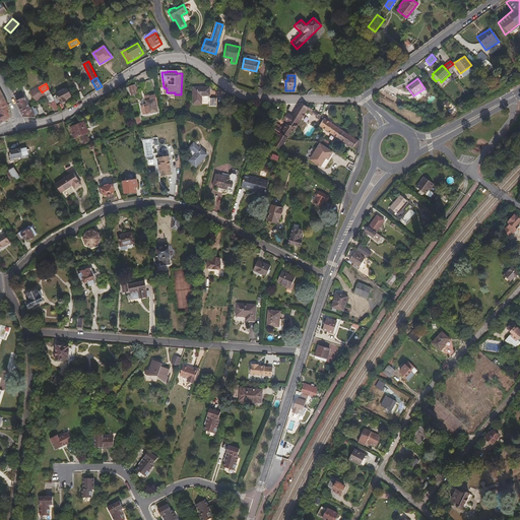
[(137,93),(135,85),(128,87),(130,96),(137,93)]
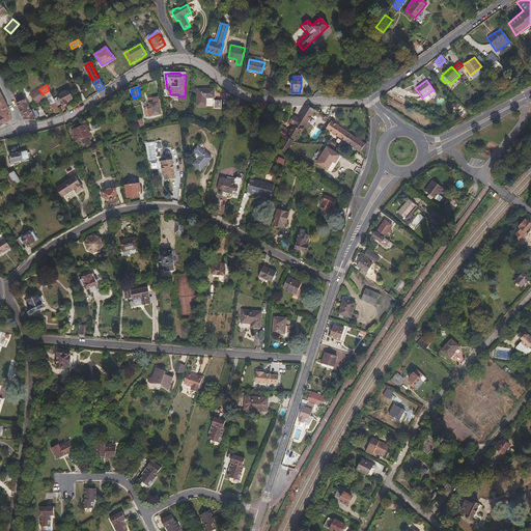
[(43,94),(39,89),(31,93),(34,100),(43,94)]
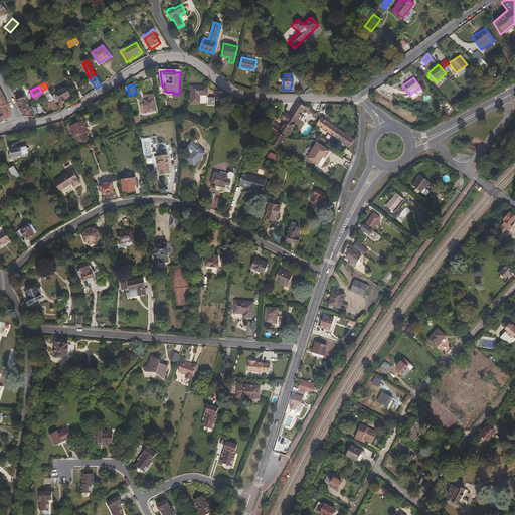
[(200,103),(200,94),(208,95),(208,88),(197,88),(197,87),(192,87),(192,103),(200,103)]
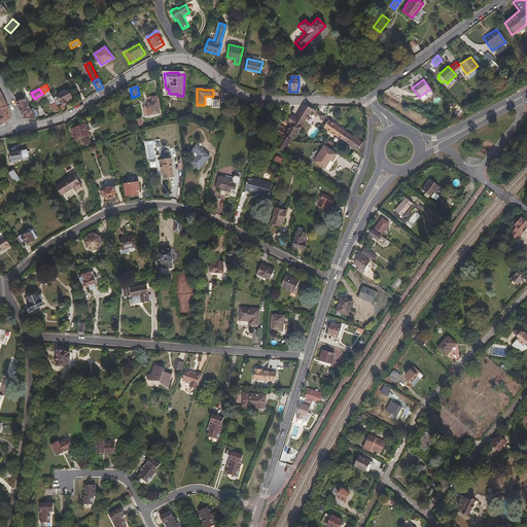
[(10,119),(8,107),(0,90),(0,113),(0,115),(5,123),(10,119)]
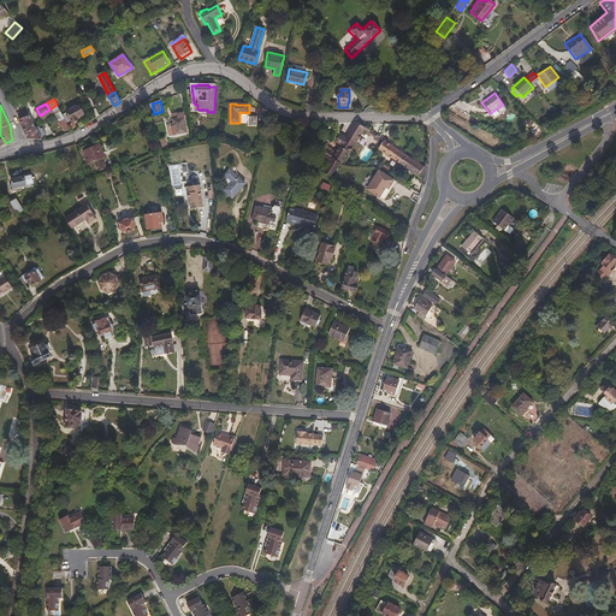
[(78,118),(84,114),(81,106),(64,114),(69,122),(72,120),(73,122),(78,119),(78,118)]
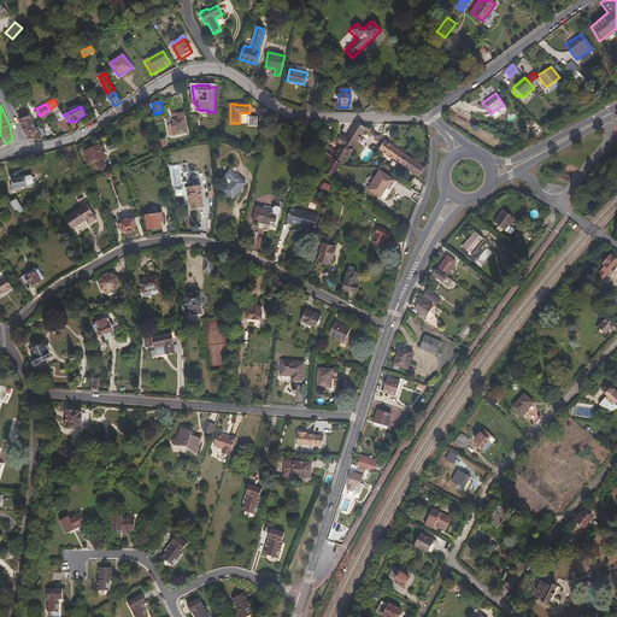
[(42,121),(54,113),(51,109),(50,110),(40,116),(42,121)]
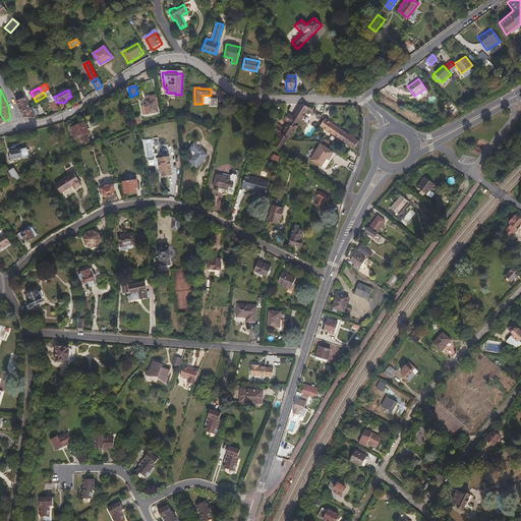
[(31,108),(23,93),(14,97),(22,113),(31,108)]
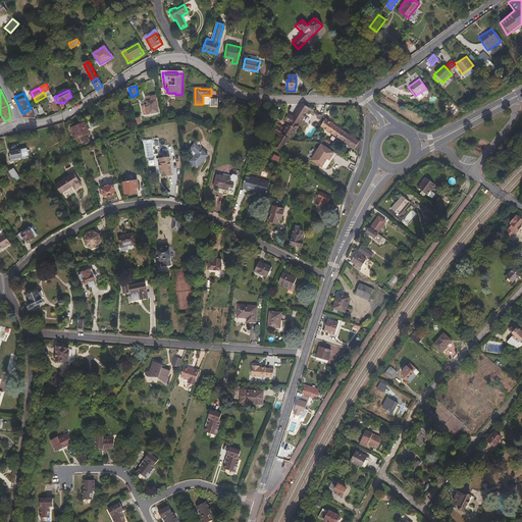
[(158,112),(156,100),(147,102),(149,114),(158,112)]
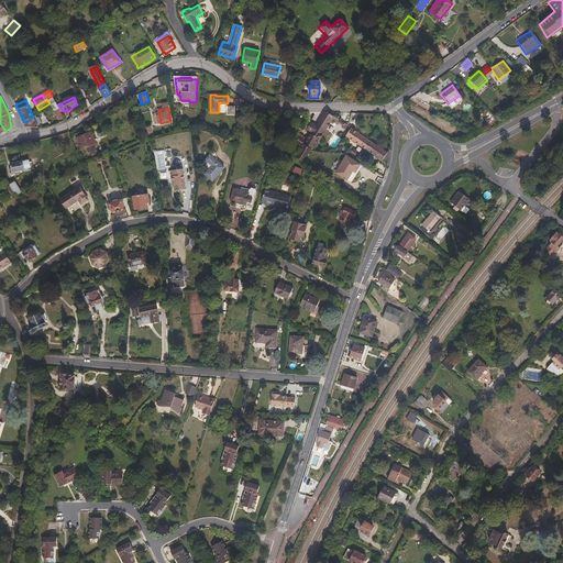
[(264,118),(268,111),(266,111),(256,108),(254,111),(264,118)]
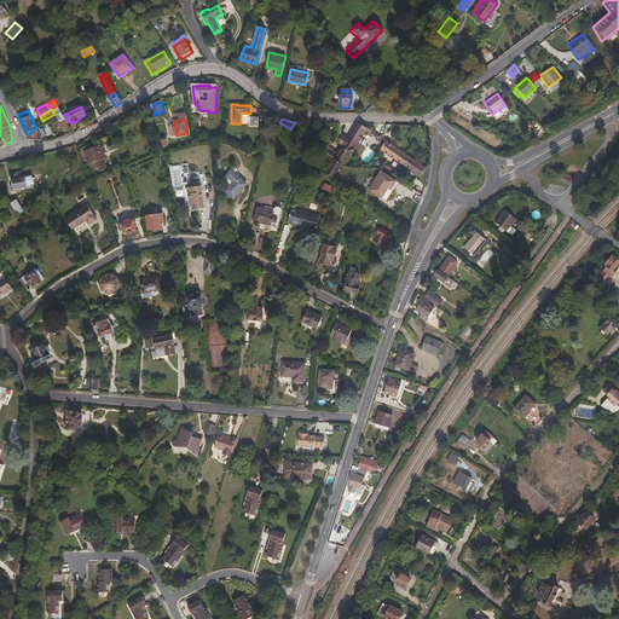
[(351,154),(365,132),(371,137),(374,132),(357,123),(347,138),(342,134),(337,143),(342,145),(341,148),(351,154)]
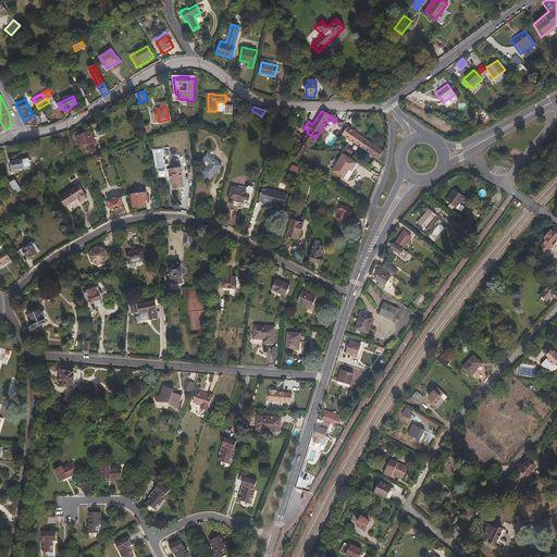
[(38,126),(33,115),(24,121),(26,126),(38,126)]
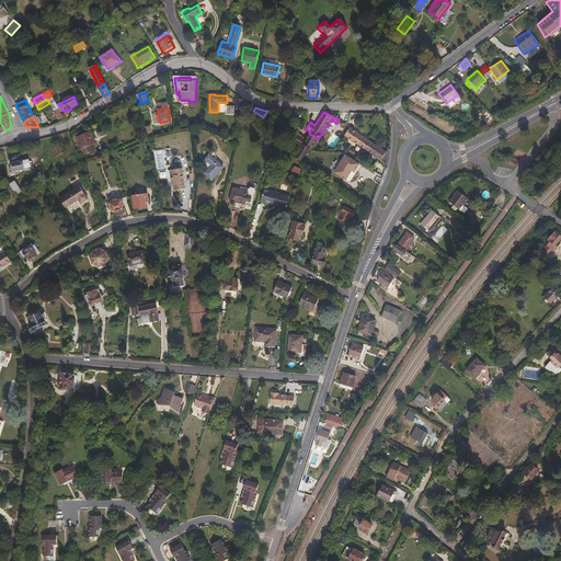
[(146,135),(153,133),(151,125),(144,128),(146,135)]
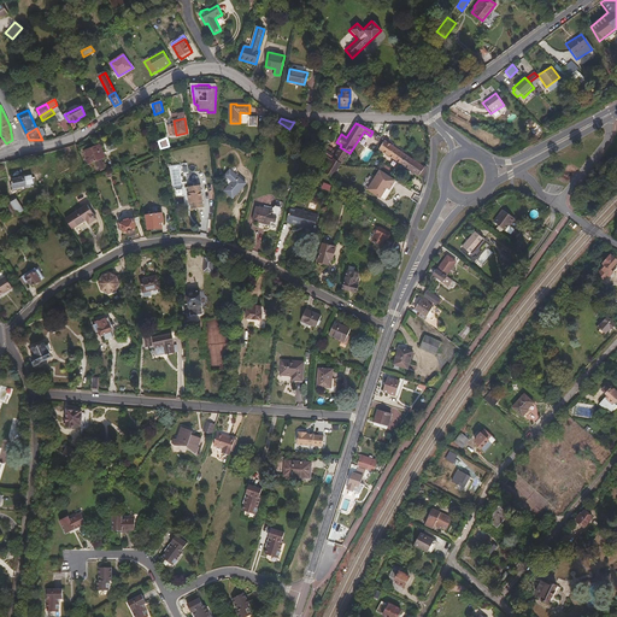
[(407,156),(385,140),(382,144),(380,148),(400,164),(407,156)]
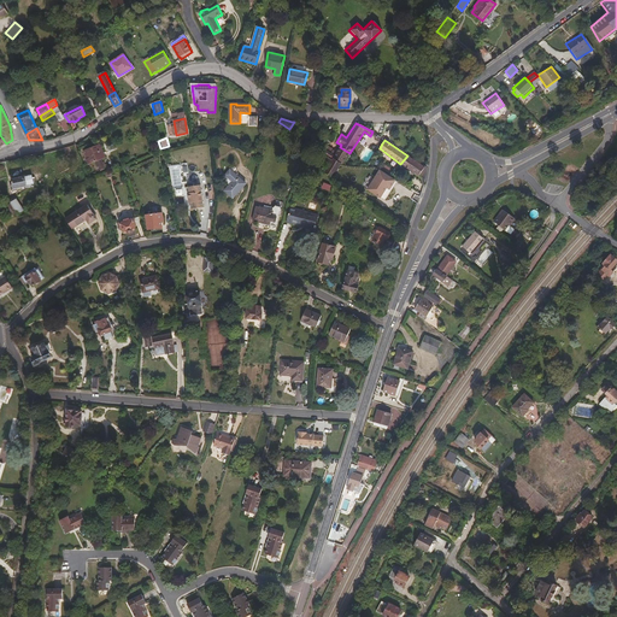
[(101,159),(99,152),(100,152),(98,146),(86,151),(89,158),(87,159),(88,164),(101,159)]
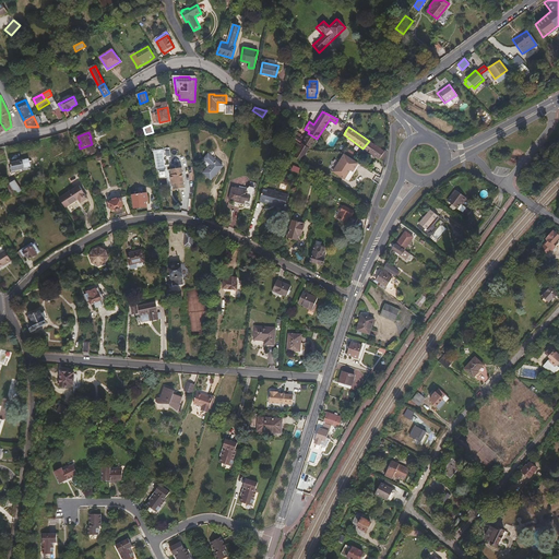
[(304,141),(299,139),(301,135),(296,132),(293,138),(301,143),(304,141)]
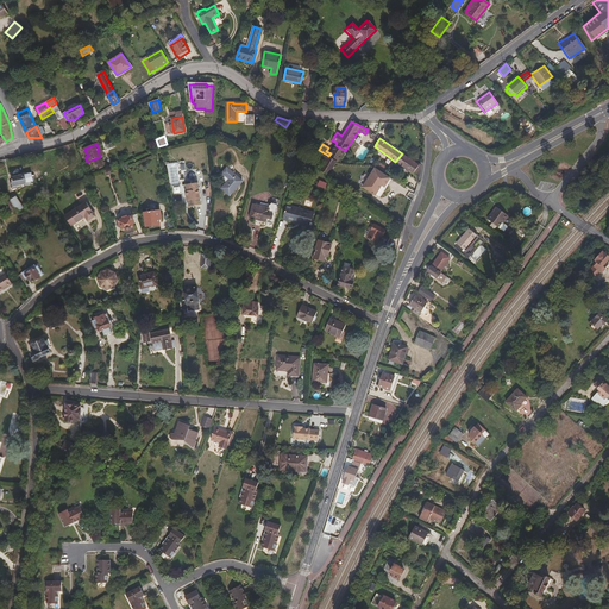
[(71,154),(68,145),(60,148),(62,157),(71,154)]
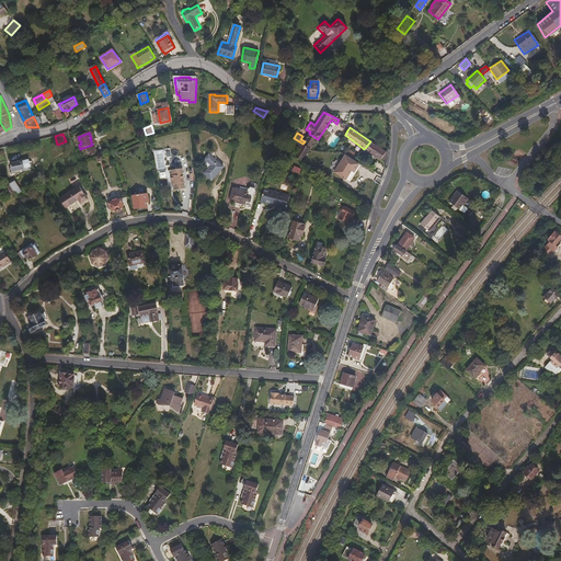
[(311,149),(316,142),(317,141),(318,139),(309,134),(306,139),(302,136),(300,139),(305,141),(302,144),(310,149),(311,149)]
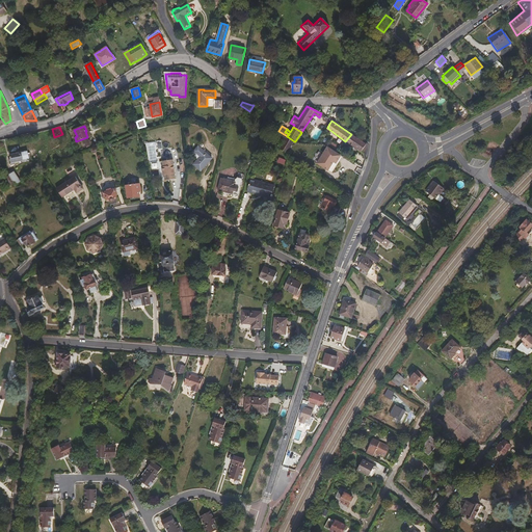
[(366,144),(351,134),(345,141),(350,144),(361,152),(362,152),(366,144)]
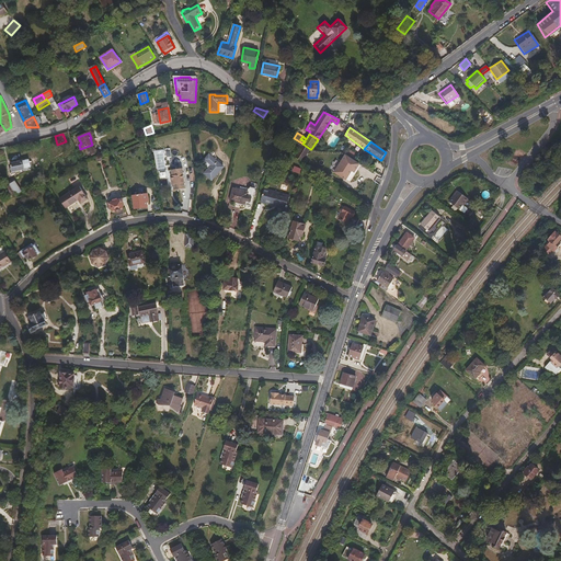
[(304,161),(310,149),(302,144),(294,158),(301,161),(302,162),(304,161)]
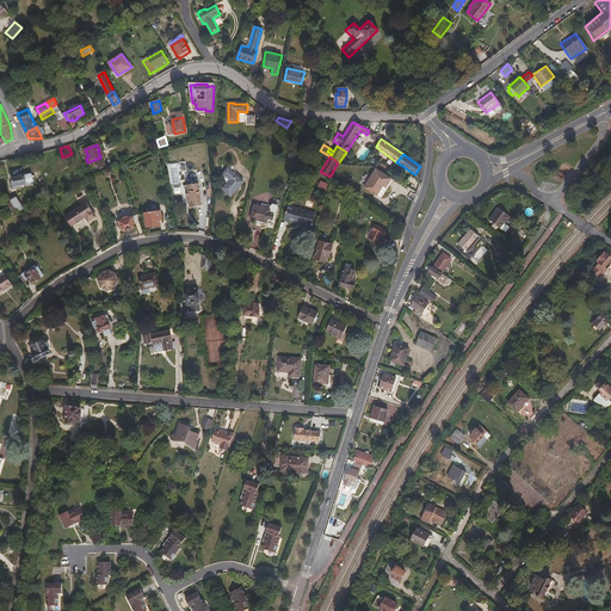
[(390,166),(381,161),(377,166),(380,167),(388,173),(390,170),(392,171),(394,166),(392,164),(390,166)]
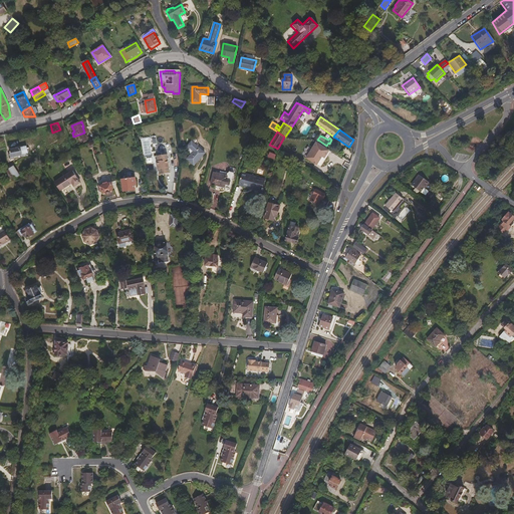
[(143,139),(143,157),(152,157),(152,148),(154,148),(154,138),(143,139)]
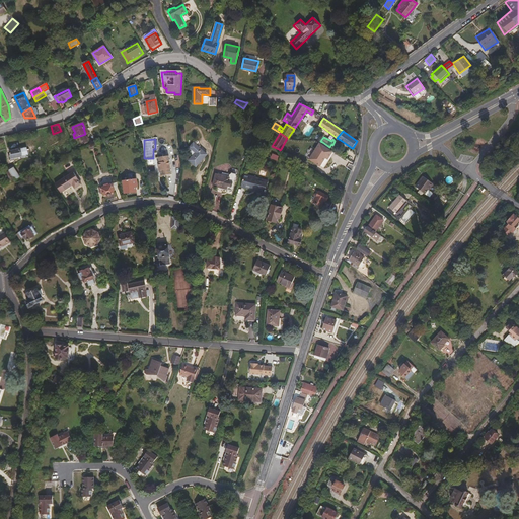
[(335,150),(339,143),(335,141),(332,145),(331,144),(329,147),(335,150)]
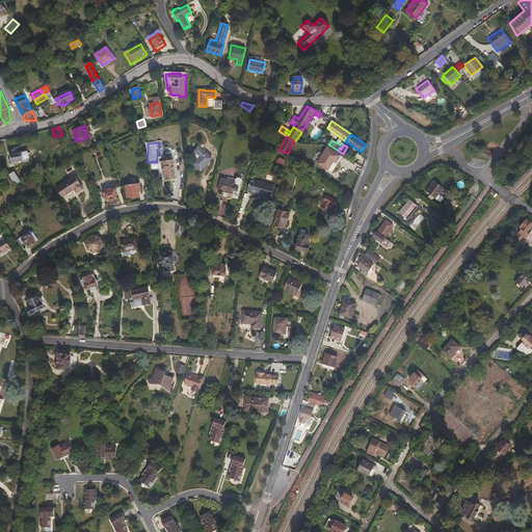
[(201,171),(212,159),(205,153),(198,147),(194,152),(201,157),(193,165),(201,171)]
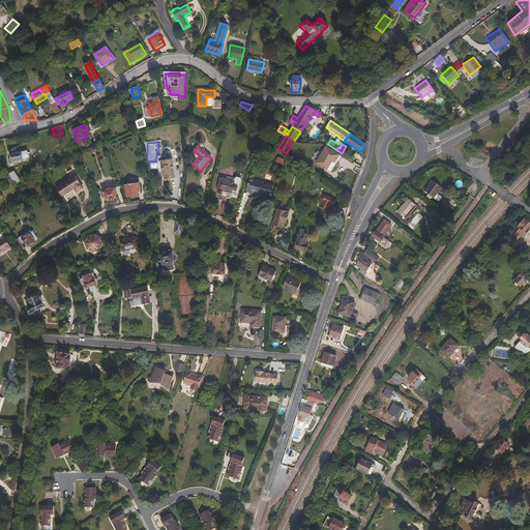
[(335,159),(339,155),(325,146),(316,162),(316,163),(327,170),(334,159),(335,159)]
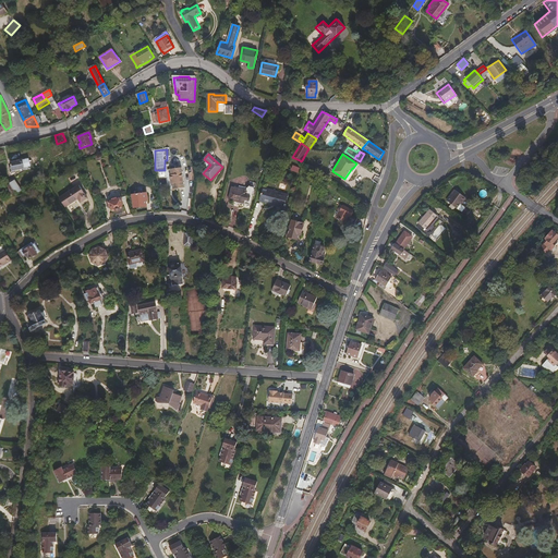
[(32,166),(29,159),(22,160),(22,159),(11,162),(12,168),(10,169),(11,173),(15,172),(15,170),(24,169),(24,170),(31,169),(31,166),(32,166)]
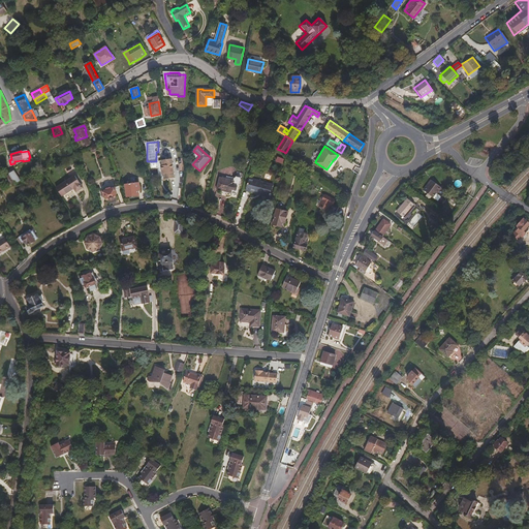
[(175,178),(173,159),(157,160),(158,176),(163,175),(164,179),(175,178)]
